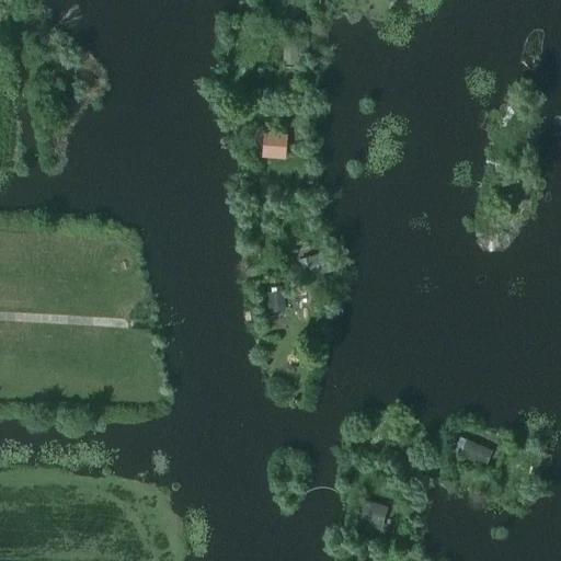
[(308,59),(308,42),(283,42),(283,59),(308,59)]
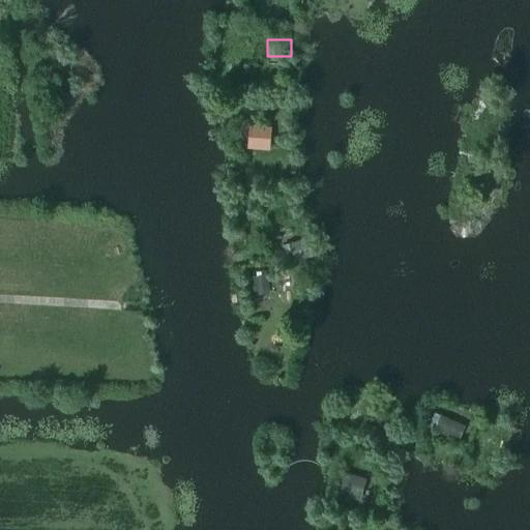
[(248,125),(247,148),(267,149),(268,126),(248,125)]
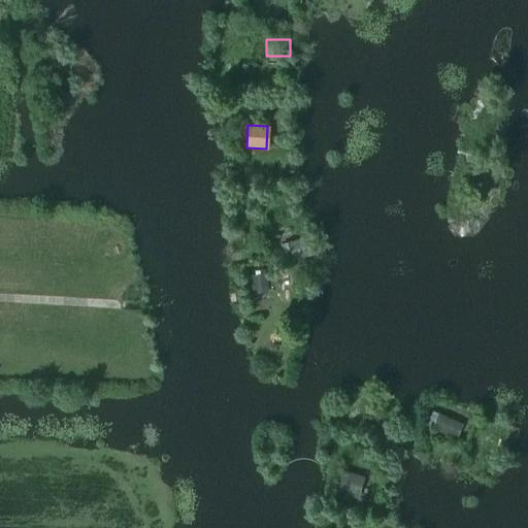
[(310,238),(292,243),(297,261),(316,256),(310,238)]
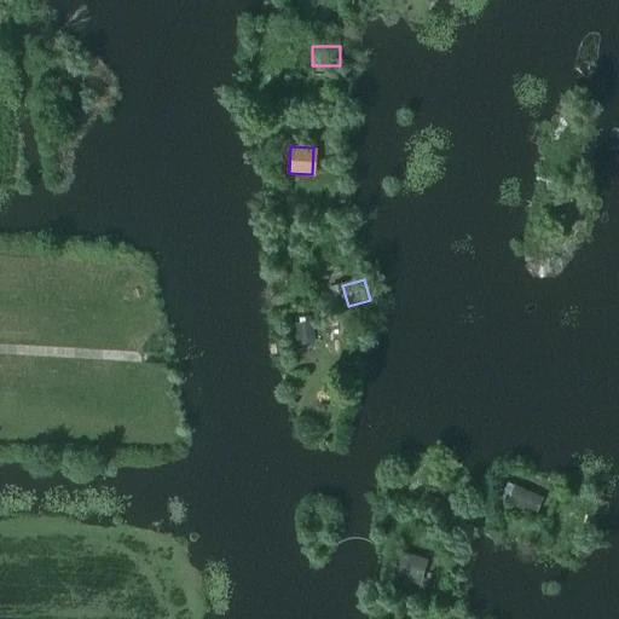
[(339,322),(324,322),(325,336),(339,336),(339,322)]
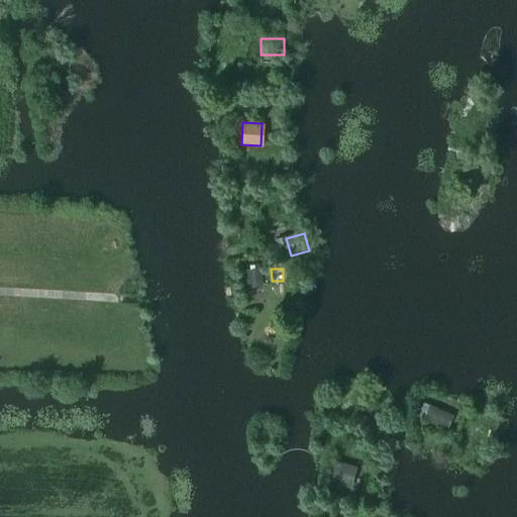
[(246,285),(262,284),(261,270),(245,271),(246,285)]
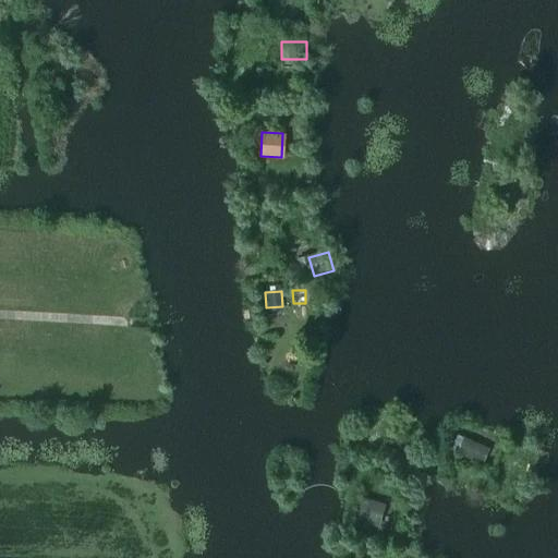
[(472,460),(478,445),(463,438),(457,453),(472,460)]
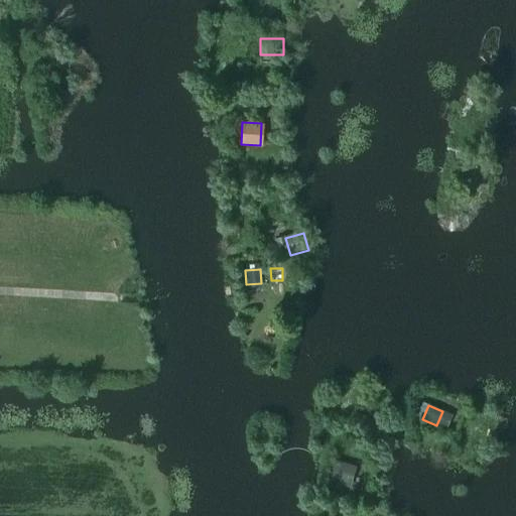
[(350,487),(355,468),(336,462),(330,482),(350,487)]
